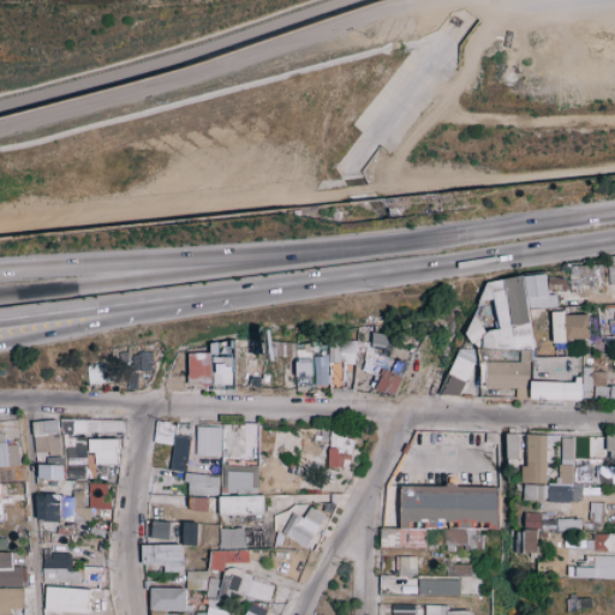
[(590,293),(571,293),(569,267),(601,266),(603,297),(590,297),(590,293)]
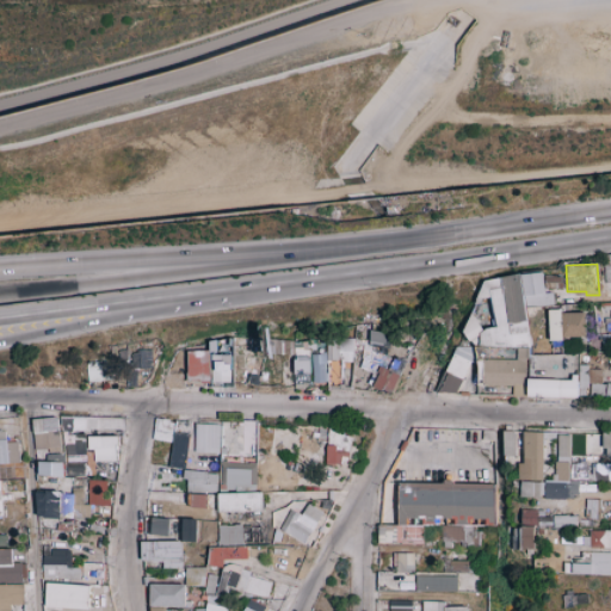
[(610,282),(600,283),(599,266),(610,265),(610,282)]
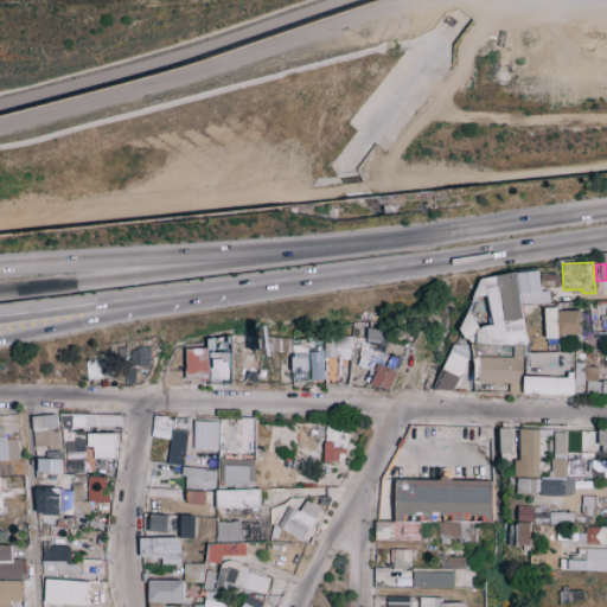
[(541,270),(541,275),(543,292),(521,294),(517,273),(541,270)]
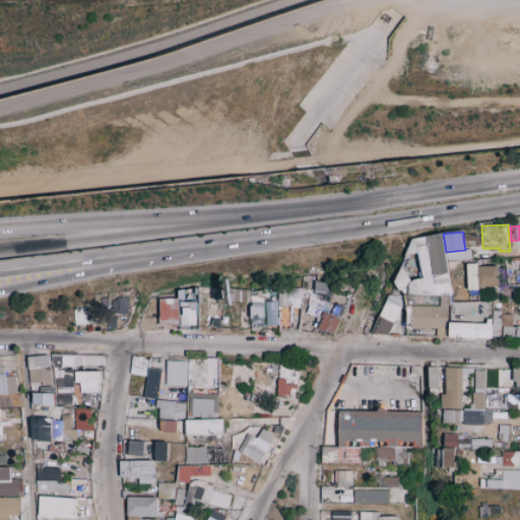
[(479,236),(479,247),(476,247),(476,246),(467,246),(467,252),(470,252),(471,260),(465,260),(465,250),(463,236),(479,236)]
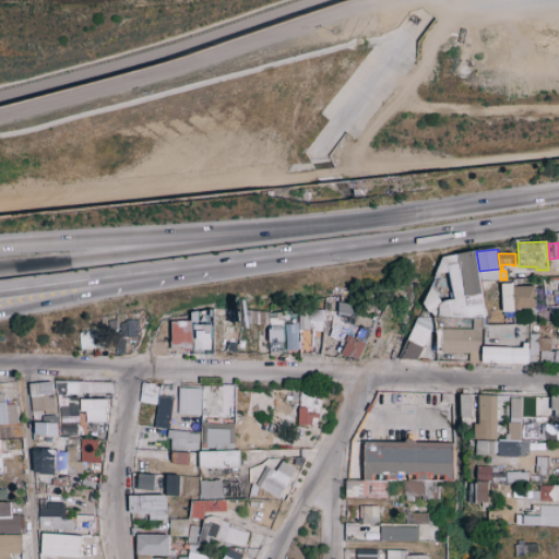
[(500,280),(480,281),(479,271),(500,269),(500,280)]
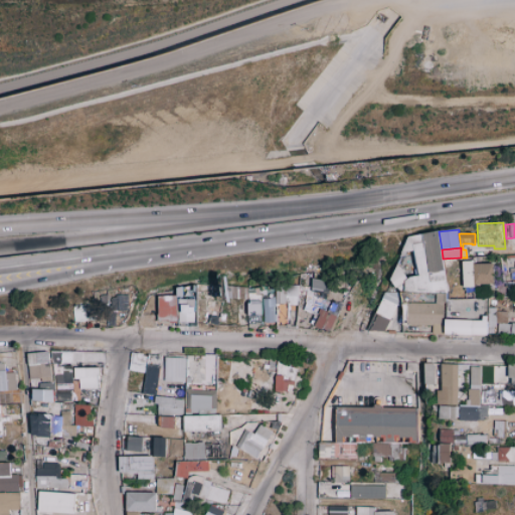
[(474,285),(474,287),(468,287),(465,287),(463,288),(463,261),(468,261),(474,261),(474,264),(474,285)]
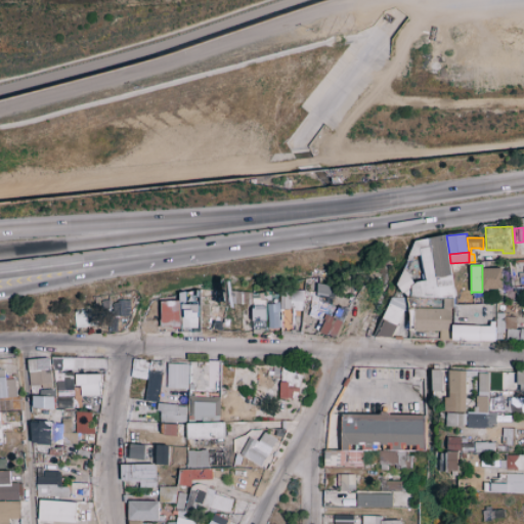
[(503,268),(503,289),(482,290),(482,268),(485,268),(503,268)]
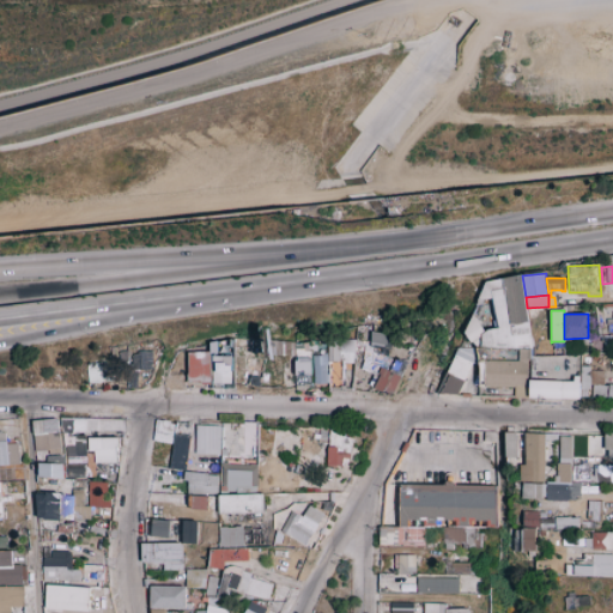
[(371,346),(372,334),(386,334),(386,347),(371,346)]
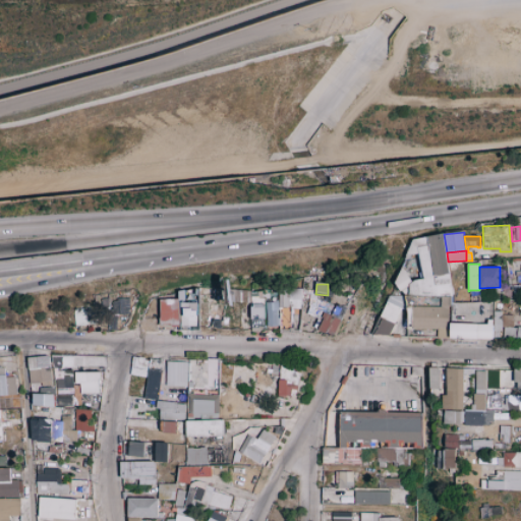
[(287,289),(287,297),(289,297),(289,299),(289,306),(289,307),(279,307),(279,303),(279,302),(279,292),(279,291),(283,291),(283,288),(287,287),(287,288),(287,289)]
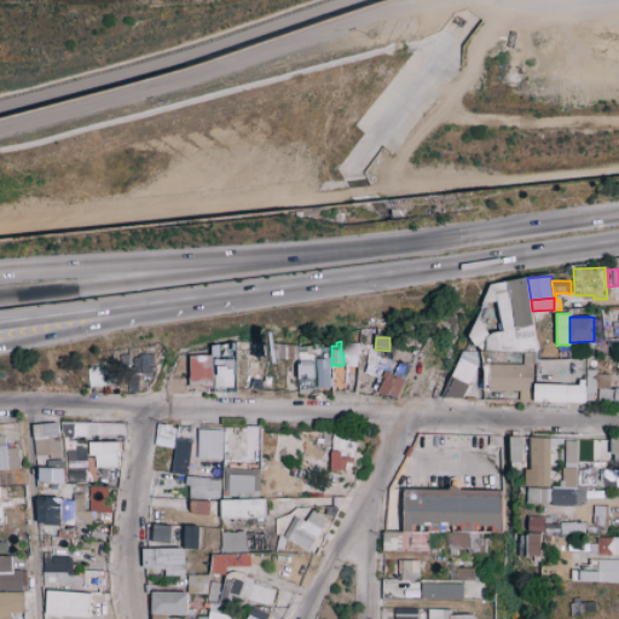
[(253,343),(253,353),(236,352),(236,350),(236,343),(236,342),(253,343)]
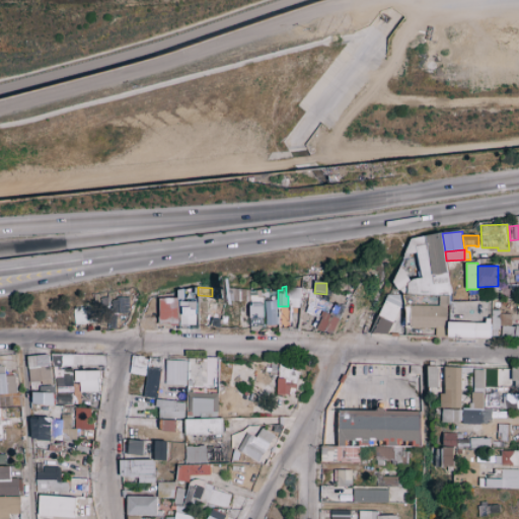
[(300,289),(300,298),(299,299),(288,298),(288,296),(286,296),(286,288),(286,287),(287,287),(300,288),(300,289)]
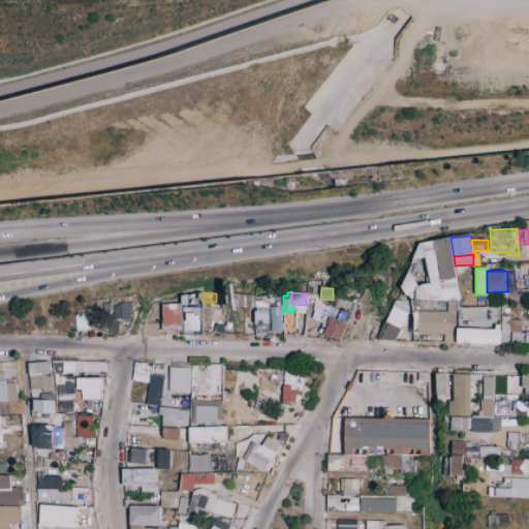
[(230,294),(228,306),(228,310),(222,309),(222,304),(219,304),(219,303),(216,303),(216,302),(216,293),(230,294)]
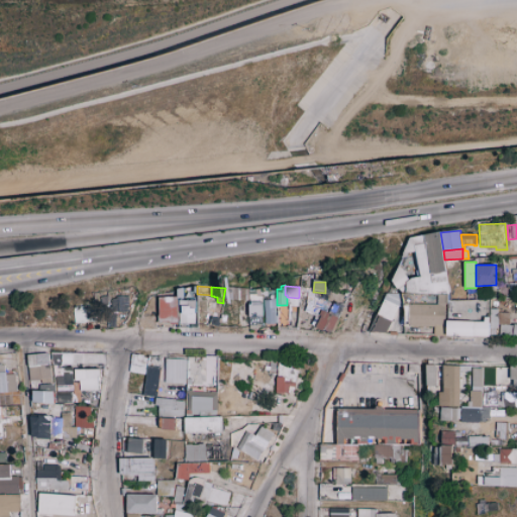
[(312,294),(313,306),(306,303),(305,303),(305,296),(306,287),(312,287),(312,294)]
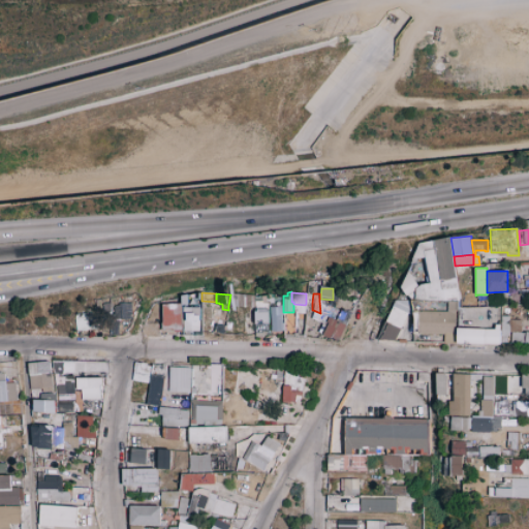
[(254,297),(255,302),(255,308),(228,306),(230,294),(254,297)]
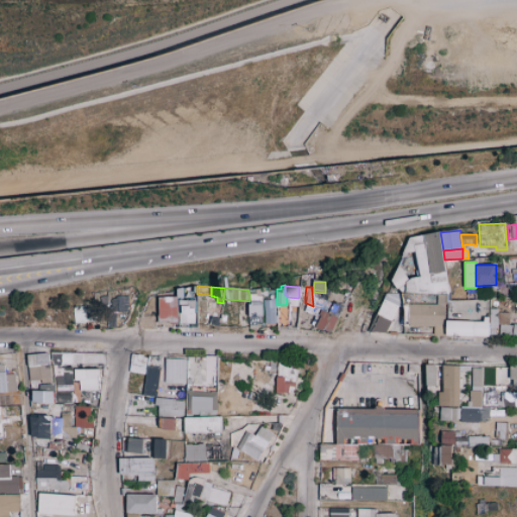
[(476,288),(477,300),(467,300),(467,294),(470,294),(470,288),(476,288)]
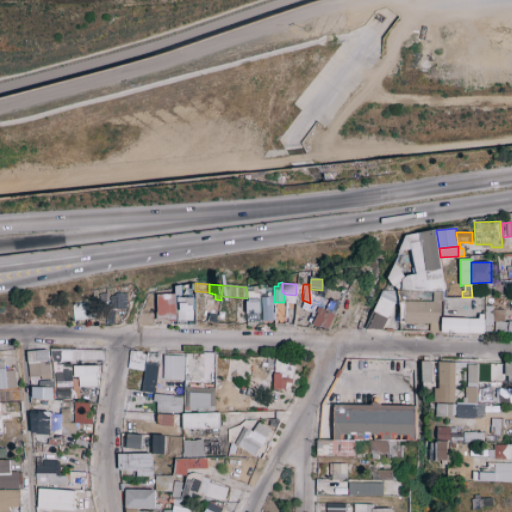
[(274,287),(274,297),(271,297),(271,296),(261,297),(260,297),(259,293),(259,288),(266,288),(266,287),(274,287)]
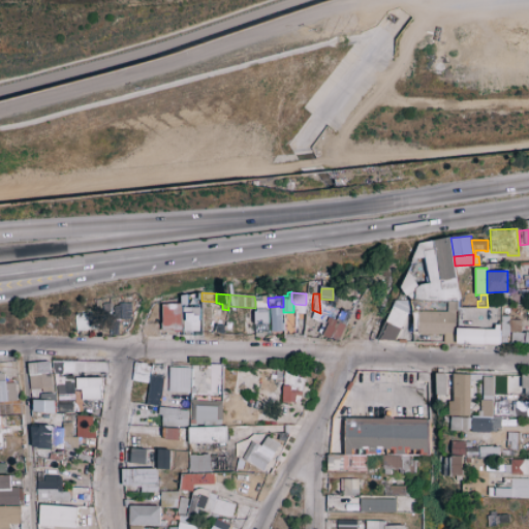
[(407,302),(405,309),(404,311),(394,306),(396,300),(403,300),(407,302)]
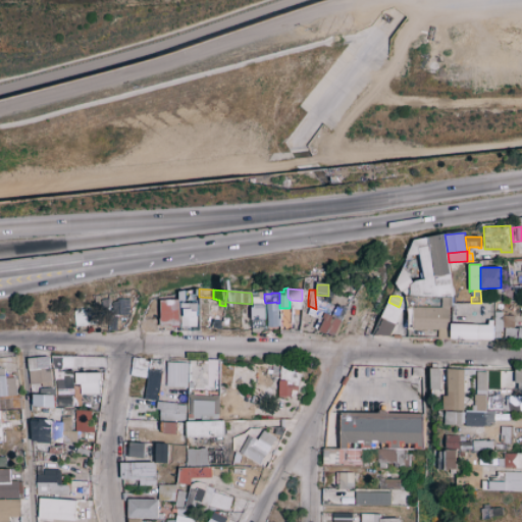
[(406,305),(400,305),(402,298),(398,296),(406,296),(406,305)]
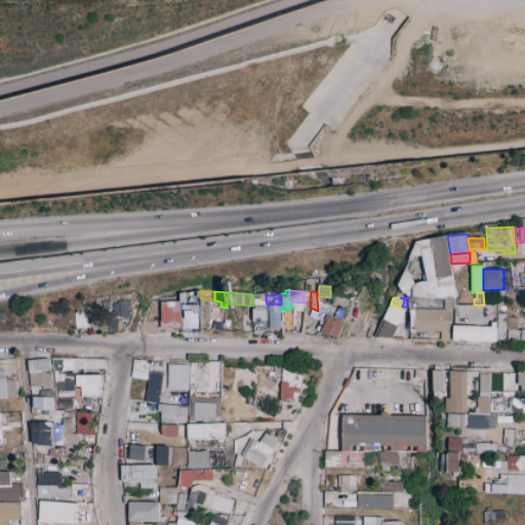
[(338,309),(333,318),(326,315),(323,313),(318,311),(317,298),(338,309)]
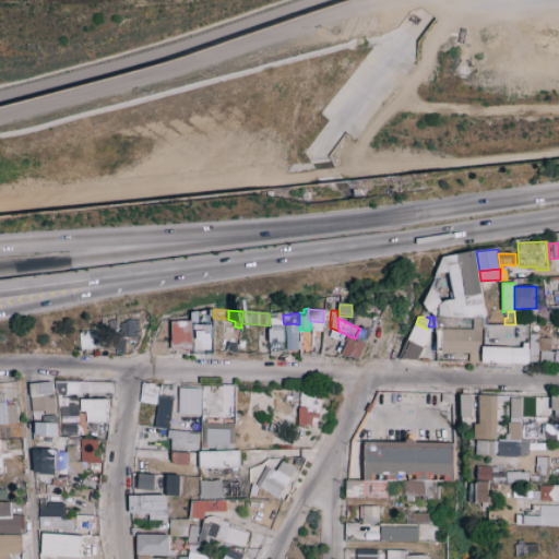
[(484,318),(484,329),(480,329),(473,329),(473,318),(484,318)]
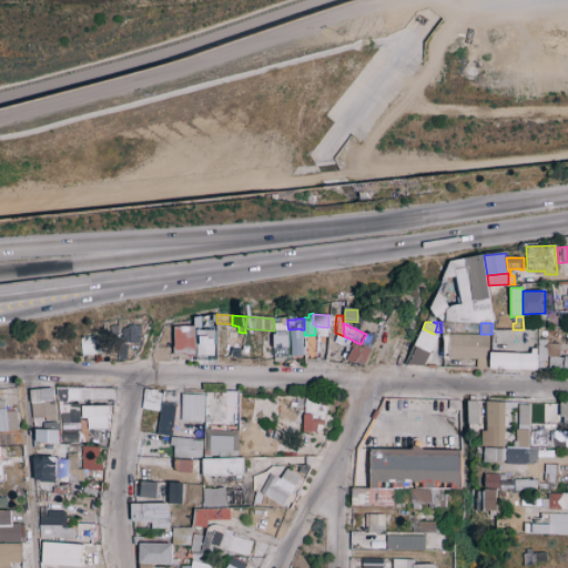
[(282,324),(282,325),(287,325),(288,330),(288,333),(284,333),(284,334),(274,335),(274,331),(274,324),(282,324)]
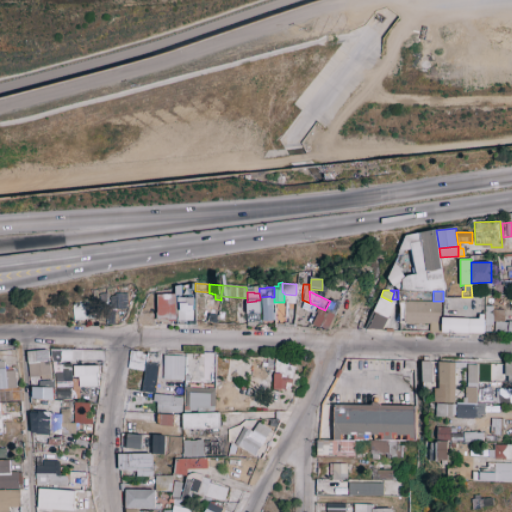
[(109,309),(108,297),(114,296),(114,293),(119,293),(120,294),(124,293),(124,295),(127,295),(126,308),(109,309)]
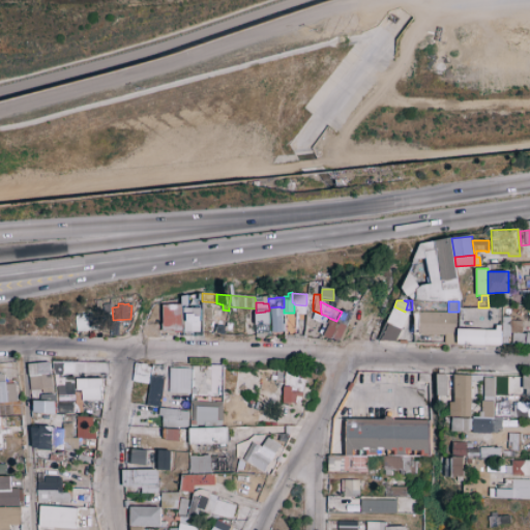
[(163,305),(181,304),(182,330),(174,330),(174,329),(162,329),(162,324),(163,323),(163,319),(163,317),(163,305)]
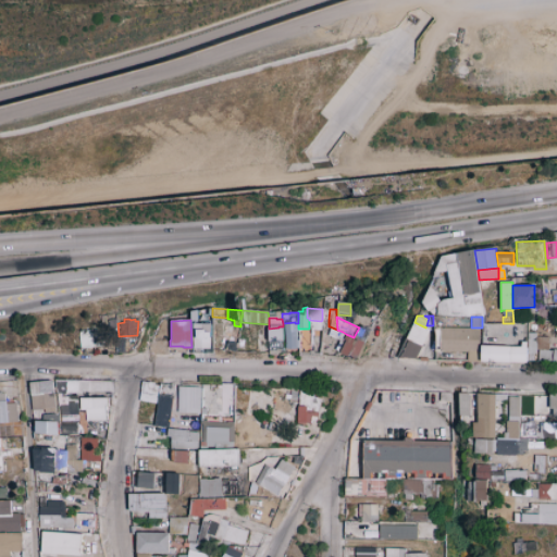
[(321,321),(321,330),(310,330),(310,327),(309,327),(309,320),(321,321)]
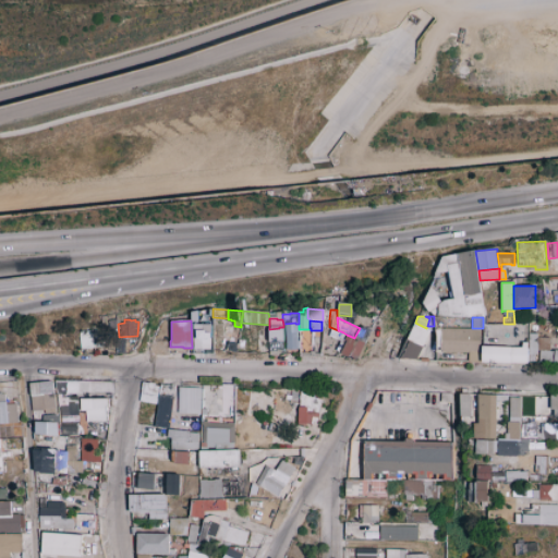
[(295,325),(298,349),(286,350),(284,324),(295,323),(295,324),(295,325)]
